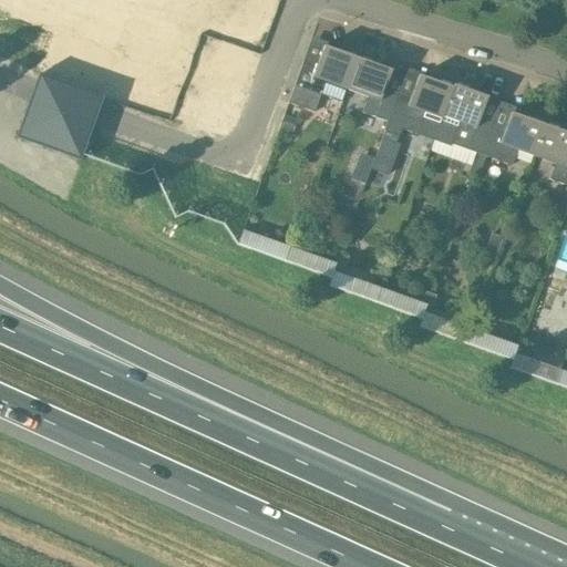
[(347,89),(358,59),(354,58),(356,54),(346,50),(344,53),(323,47),(316,68),(302,62),(294,88),(288,103),(313,112),(325,81),(347,89)]
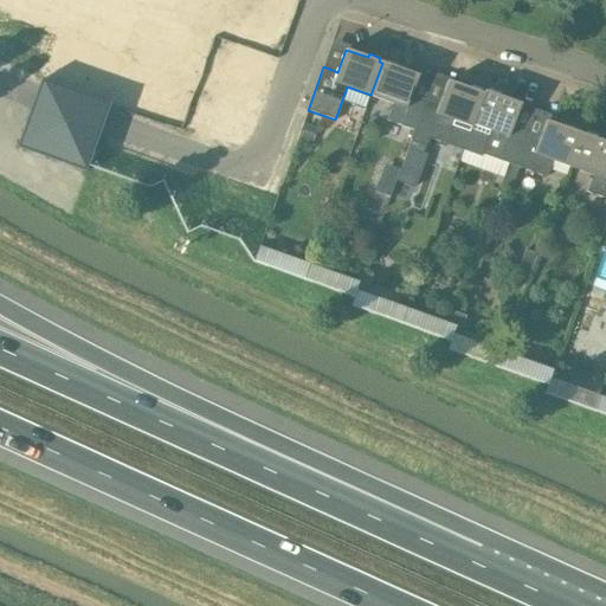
[(411,140),(425,98),(423,103),(410,98),(418,76),(395,68),(398,64),(386,60),(385,63),(382,63),(371,95),(393,103),(386,120),(413,130),(410,140),(411,140)]
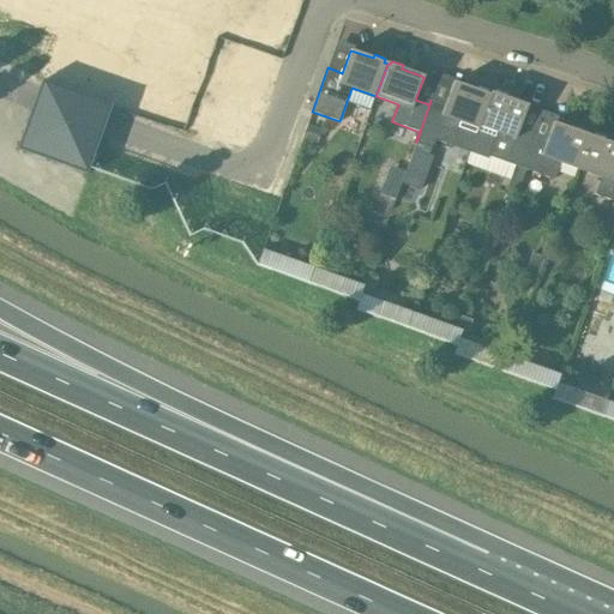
[(17,150),(86,174),(104,125),(110,107),(41,82),(35,100),(17,150)]
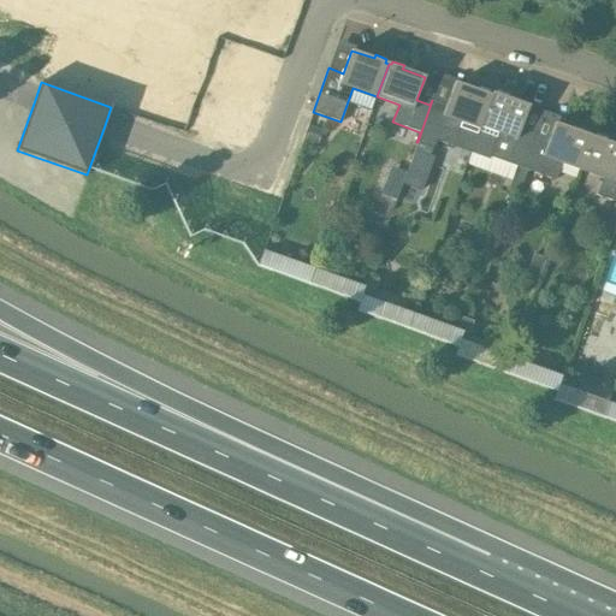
[(432,100),(418,142),(432,148),(436,140),(471,153),(492,93),(491,95),(489,94),(490,90),(479,87),(478,90),(455,82),(446,105),(432,100)]
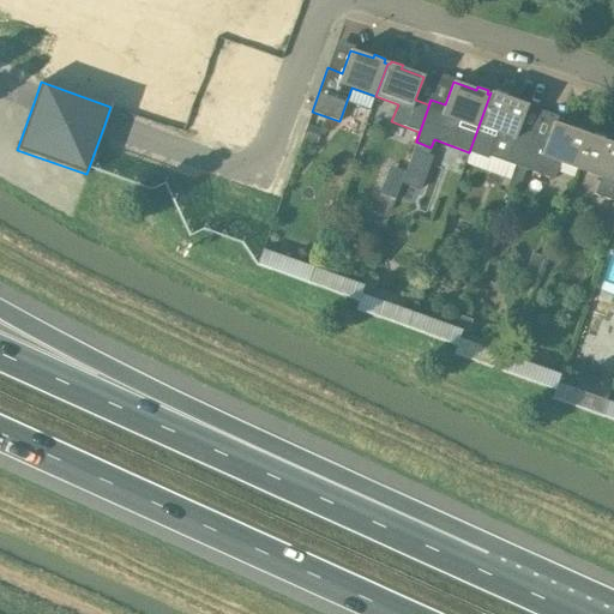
[(521,168),(533,133),(519,128),(528,106),(505,97),(506,94),(495,90),(494,94),(491,92),(469,152),(492,161),(493,157),(521,168)]
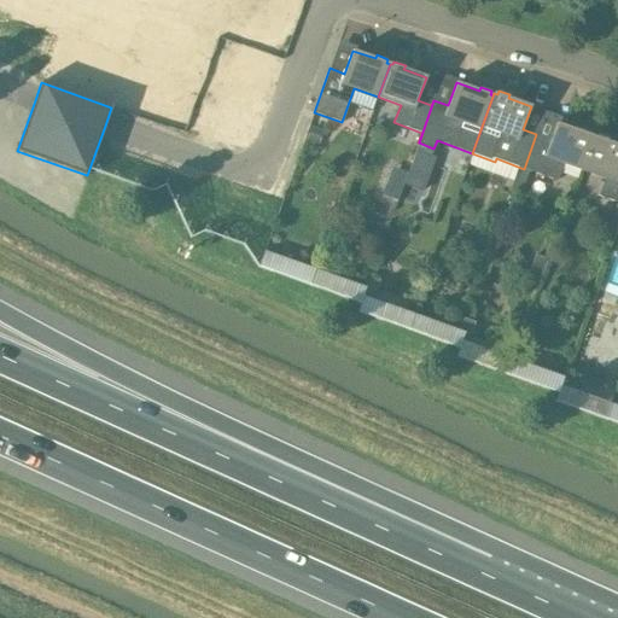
[(581,170),(593,136),(590,135),(592,132),(581,128),(579,132),(557,123),(548,146),(535,141),(537,135),(536,134),(524,169),(552,179),(557,180),(563,163),(581,170)]
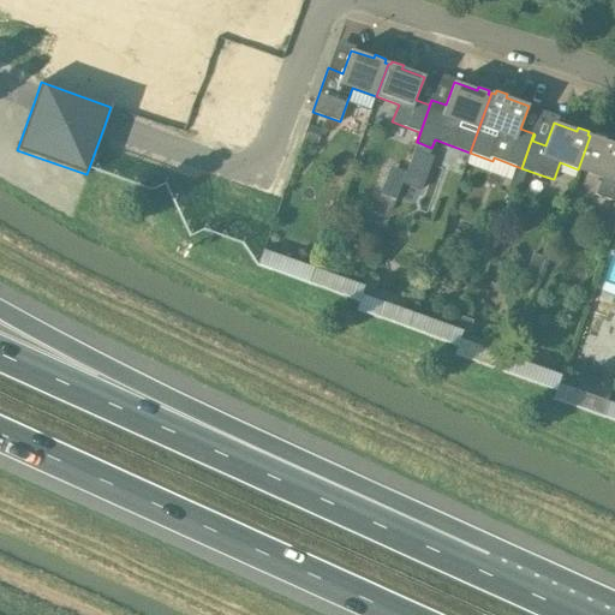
[(614,144),(604,141),(605,137),(595,133),(593,137),(590,136),(578,169),(601,178),(595,195),(614,201),(614,144)]
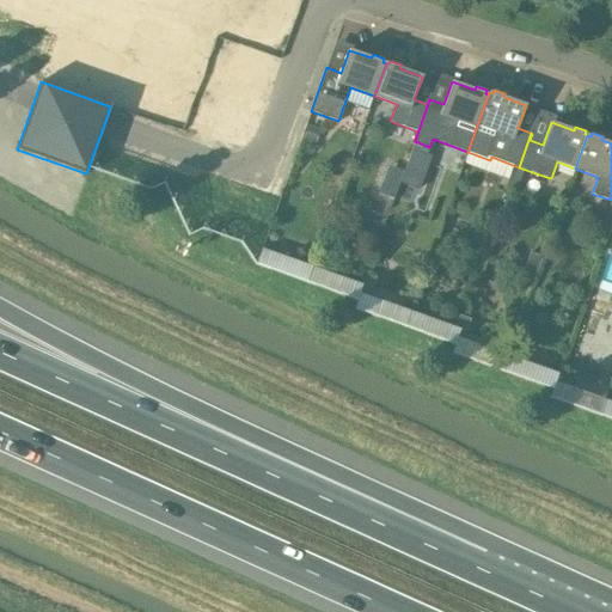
[(393,200),(399,183),(404,171),(389,165),(378,194),(393,200)]
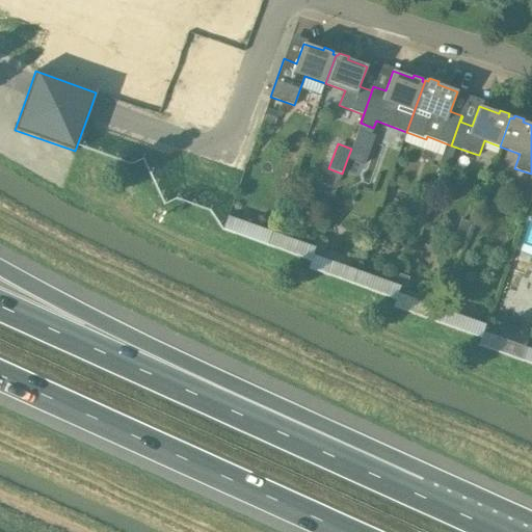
[(266,245),(271,232),(228,216),(223,230),(266,245)]
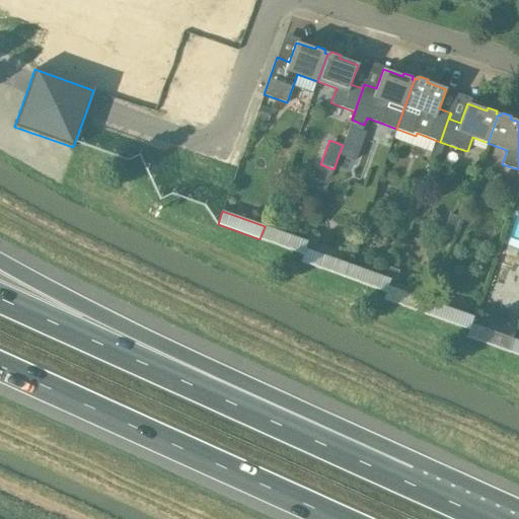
[(265,226),(260,239),(303,255),(305,248),(307,241),(265,226)]
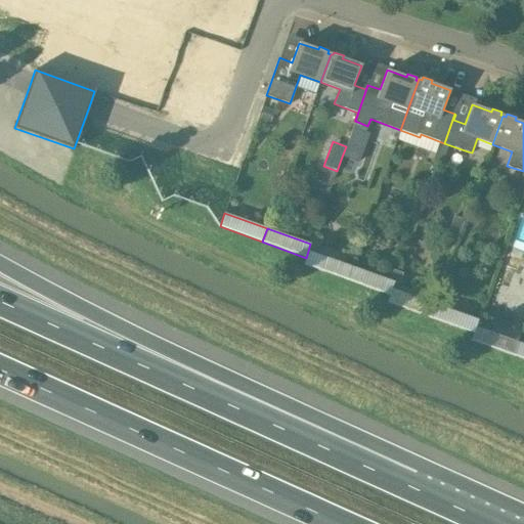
[(308,251),(306,258),(304,265),(346,279),(351,266),(308,251)]
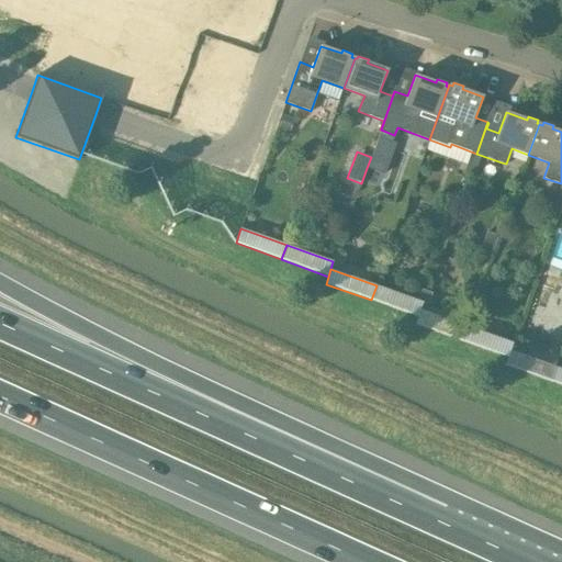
[(420,310),(423,302),(377,285),(371,300),(418,317),(420,310)]
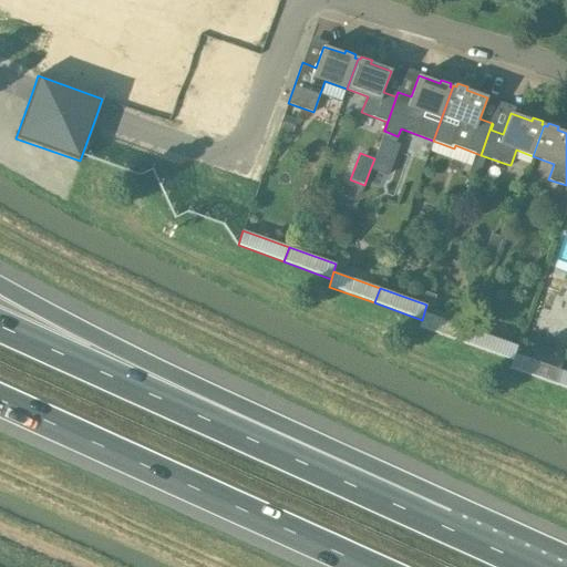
[(466,344),(471,329),(424,312),(422,320),(419,328),(466,344)]
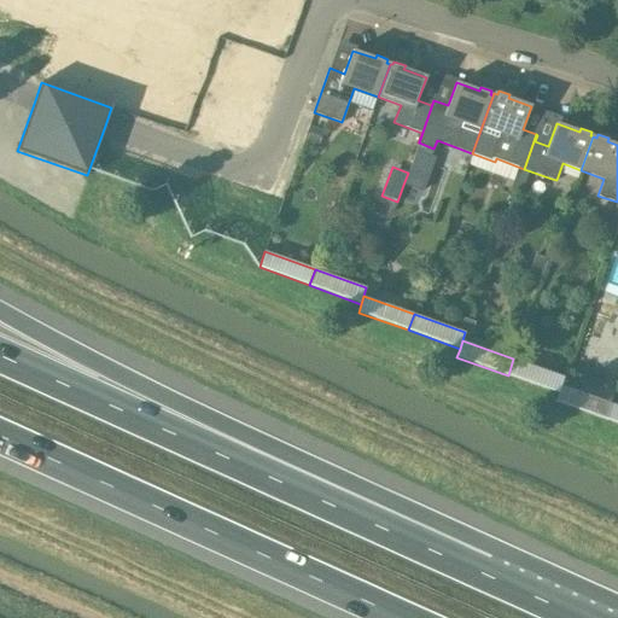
[(559,394),(561,385),(564,378),(513,359),(508,375),(559,394)]
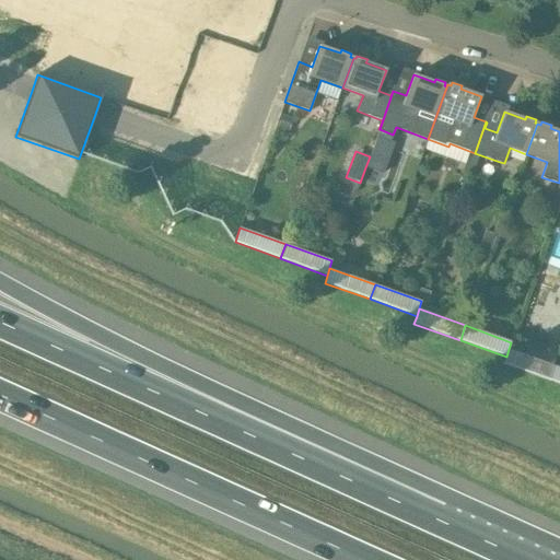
[(509,349),(506,357),(503,364),(549,381),(555,366),(509,349)]
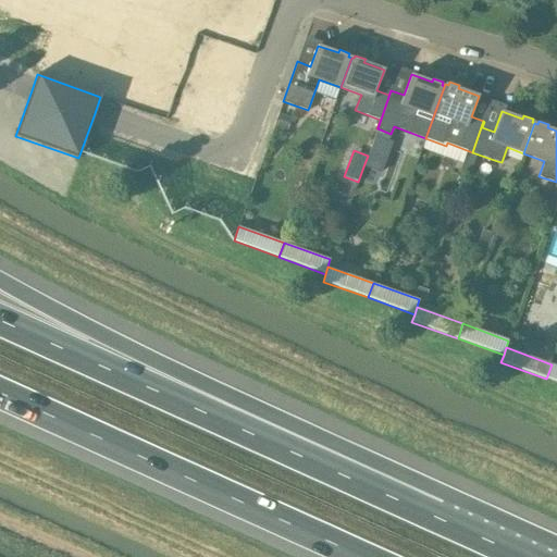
[(556,366),(552,364),(546,379),(556,382),(556,366)]
